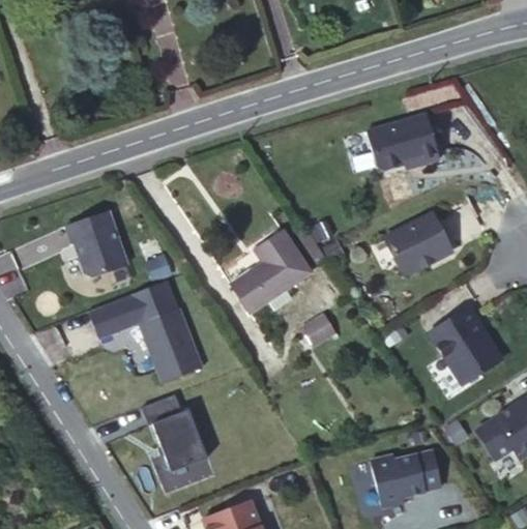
[(428,115),(367,133),(377,168),(383,171),(405,165),(420,160),(422,166),(440,160),(428,115)]
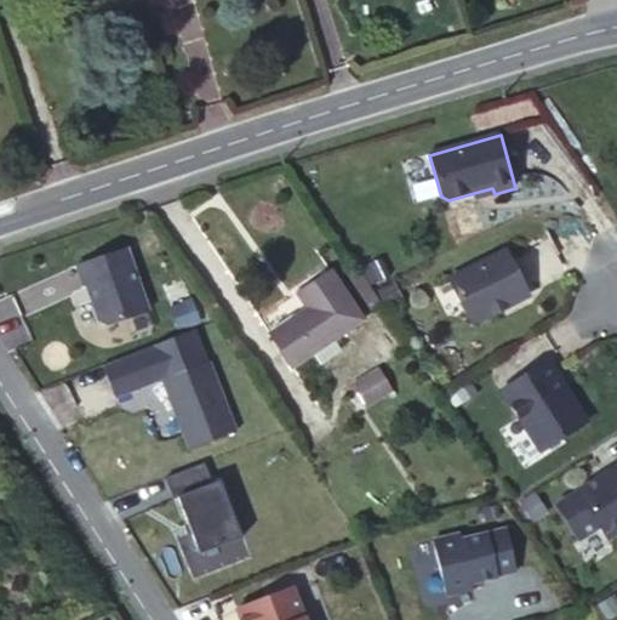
[(492,188),(474,193),(475,199),(495,194),(492,188)]
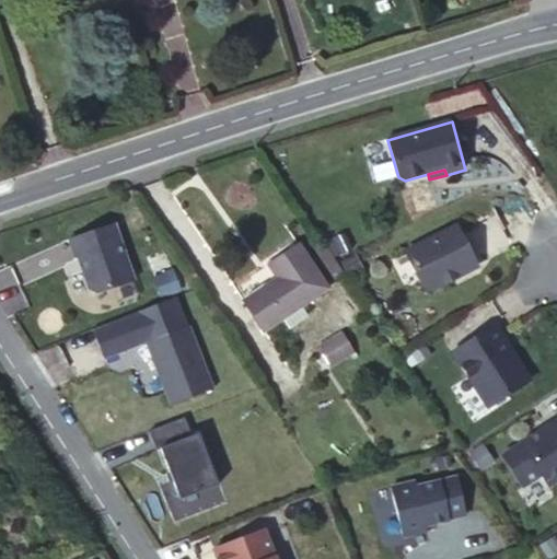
[(115,223),(70,239),(76,257),(79,256),(91,294),(135,279),(115,223)]
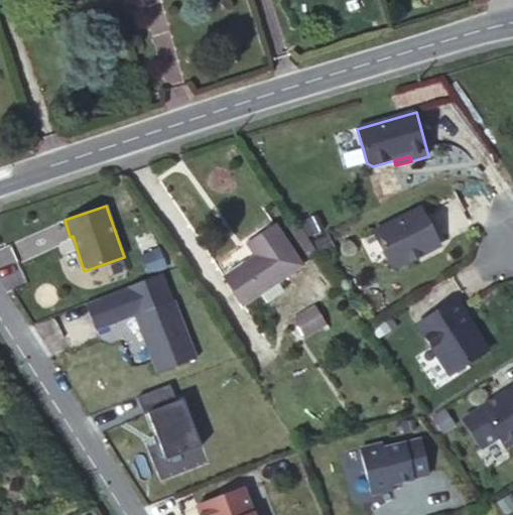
[(420,210),(374,233),(390,266),(398,268),(439,247),(420,210)]
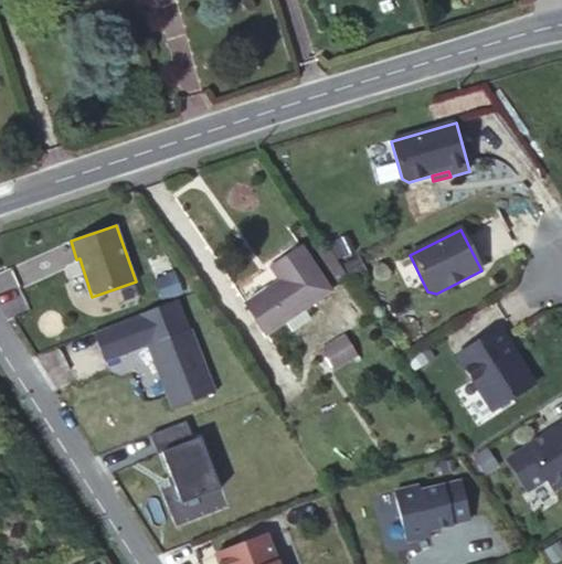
[(348,276),(328,247),(322,252),(341,280),(348,276)]
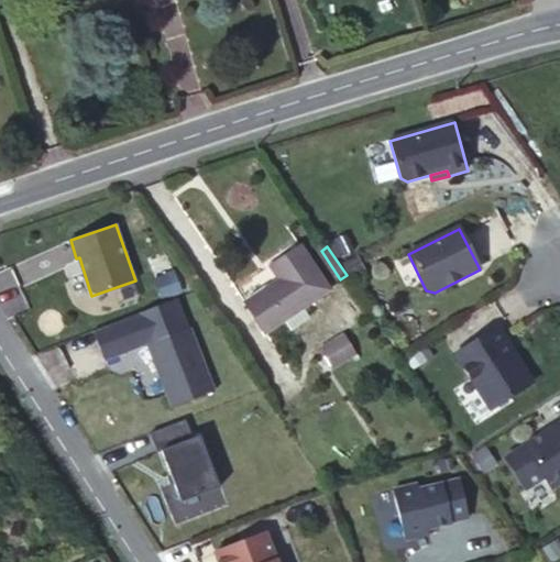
[(283,282),(249,304),(270,333),(288,321),(302,311),(333,290),(305,249),(275,267),(283,282)]
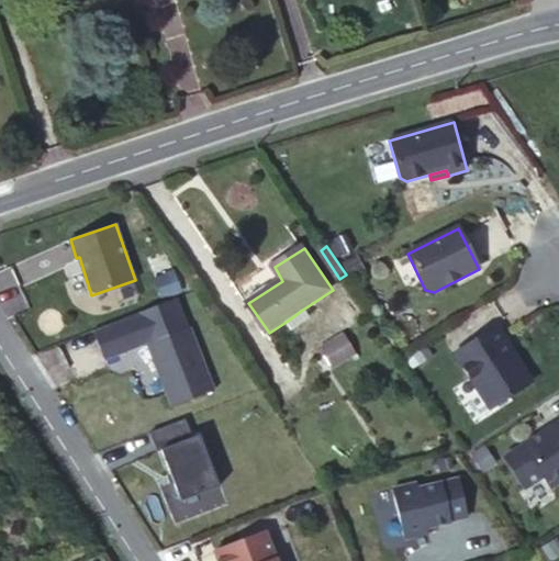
[(172,271),(154,279),(160,299),(180,291),(172,271)]
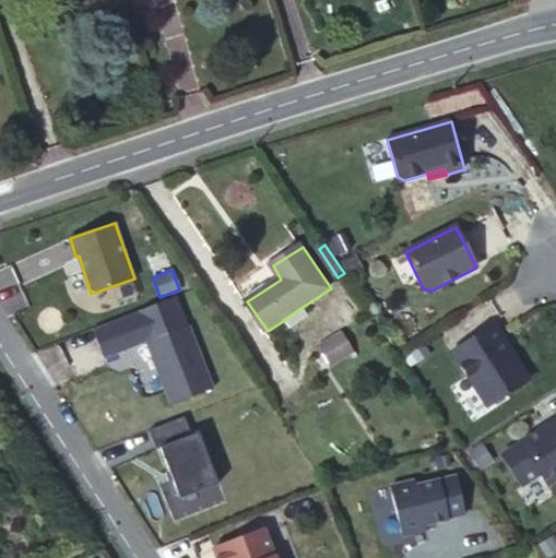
[(176,296),(93,328),(104,357),(145,342),(170,404),(214,387),(176,296)]
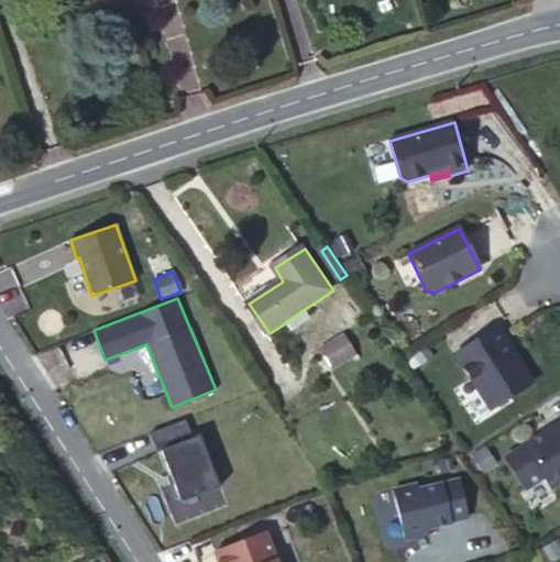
[(308,322),(302,311),(288,321),(295,332),(308,322)]
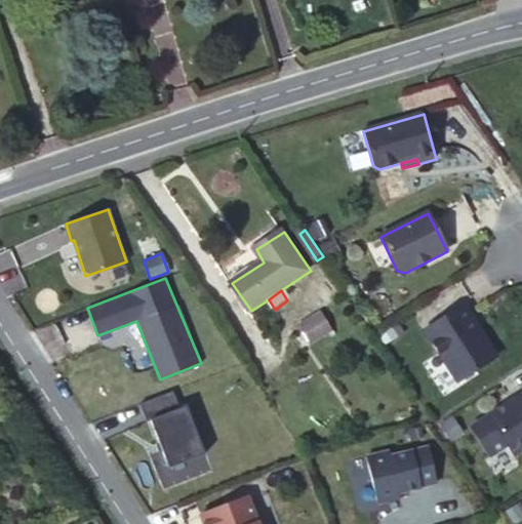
[(497,355),(464,304),(425,329),(458,380),(497,355)]
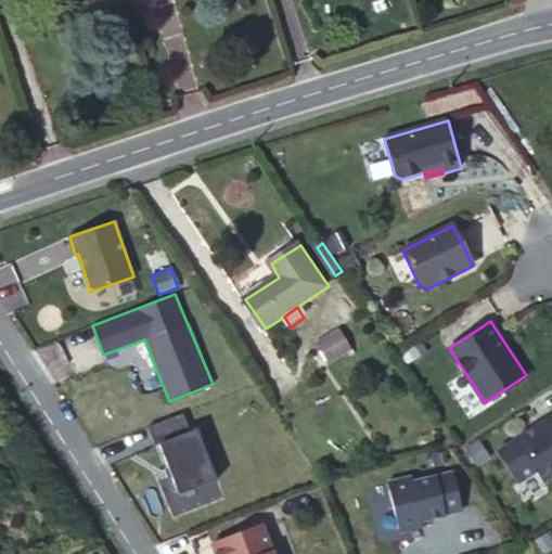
[(334,338),(321,347),(326,356),(339,347),(334,338)]
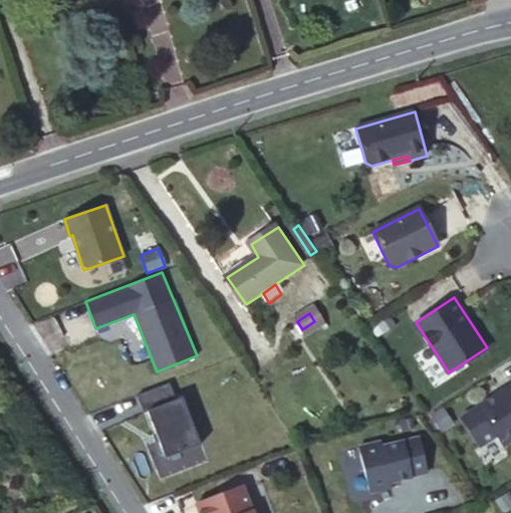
[(150,412),(168,458),(201,445),(183,398),(176,400),(170,382),(139,395),(146,413),(150,412)]
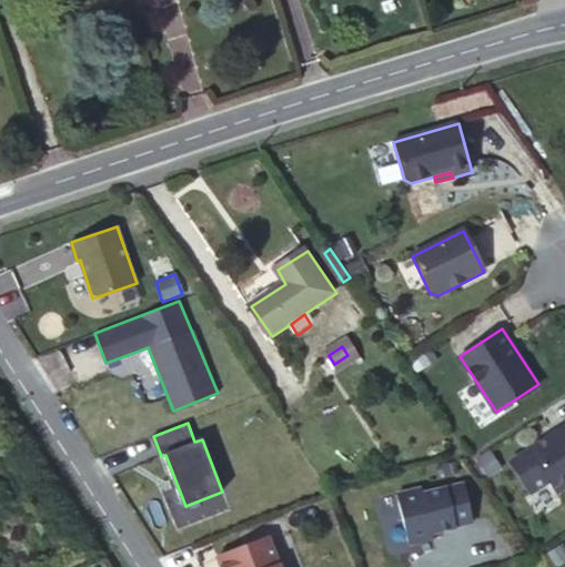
[(531,451),(511,463),(531,495),(550,483),(557,494),(564,488),(564,427),(551,437),(553,439),(533,453),(531,451)]
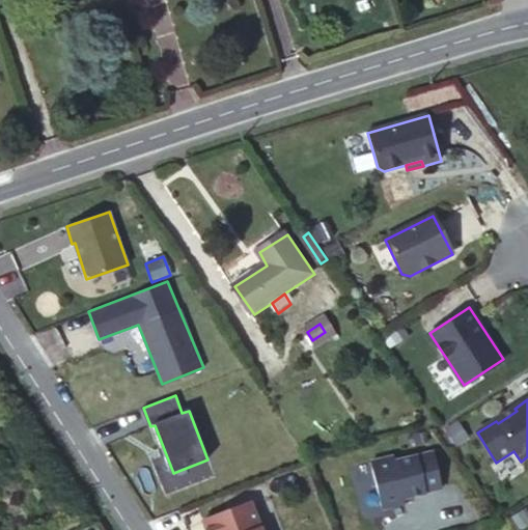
[(446,428),(456,444),(468,437),(457,421),(446,428)]
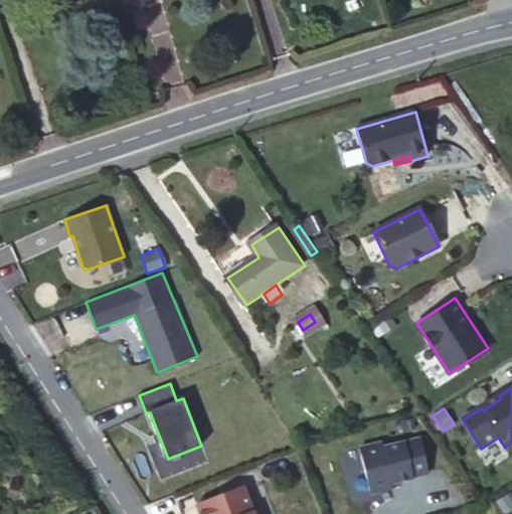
[(429,473),(420,438),(382,447),(381,443),(359,448),(370,493),(392,488),(391,483),(429,473)]
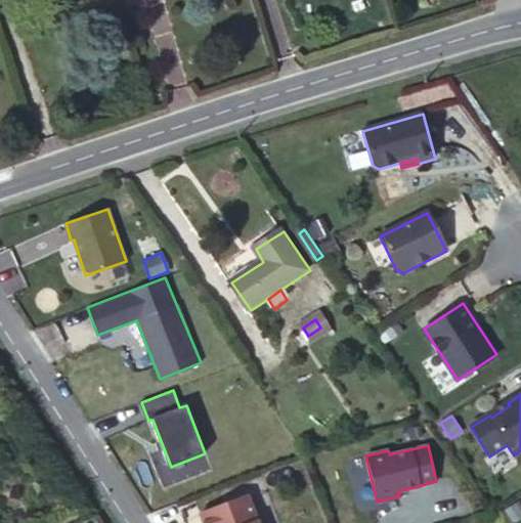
[(260,522),(249,496),(204,514),(208,522),(260,522)]
